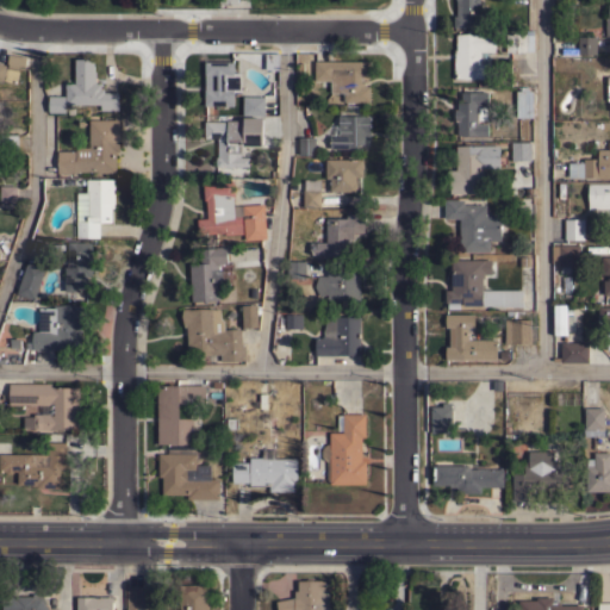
[(454,27),(454,16),(456,16),(456,0),(480,0),(480,5),(477,5),(477,16),(481,16),(481,27),(454,27)]
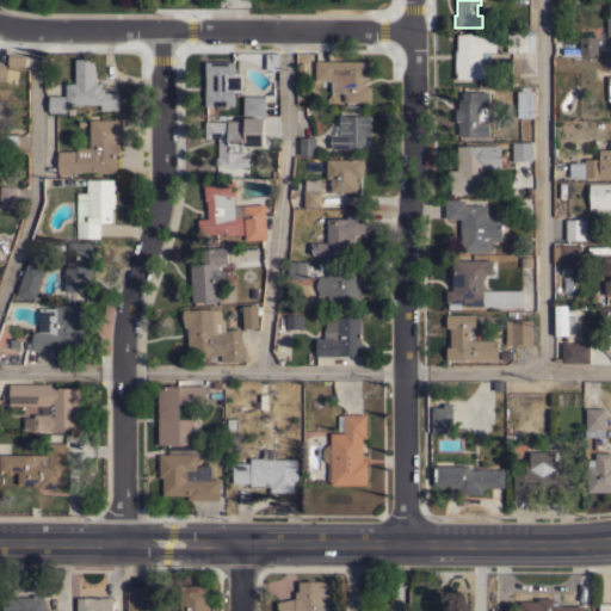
[(506,34),(528,34),(528,30),(534,30),(535,50),(528,50),(528,51),(507,51),(506,34)]
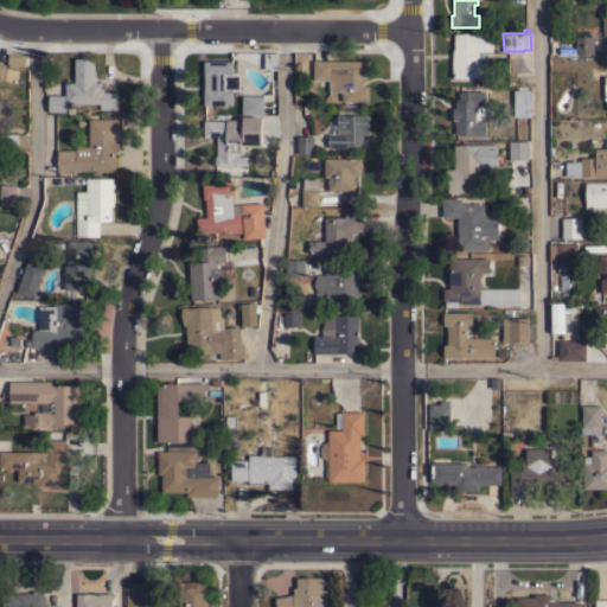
[(452,77),(452,49),(454,49),(454,33),(493,33),(493,51),(492,51),(492,53),(489,53),(489,77),(452,77)]
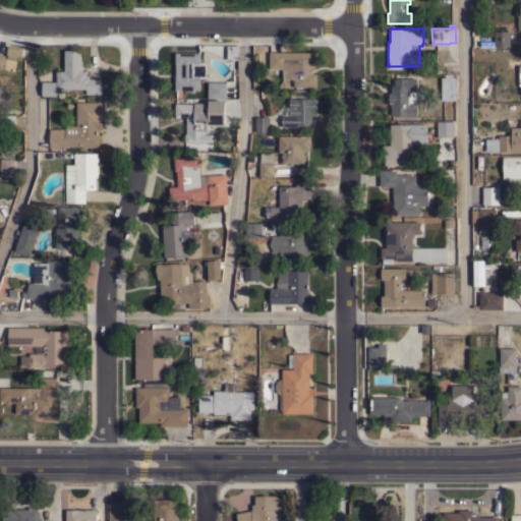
[(494,31),(509,31),(509,46),(494,46),(494,31)]
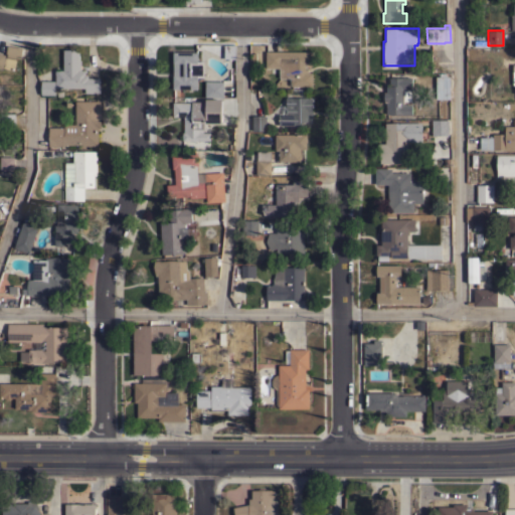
[(235,56),(235,44),(202,44),(202,56),(235,56)]
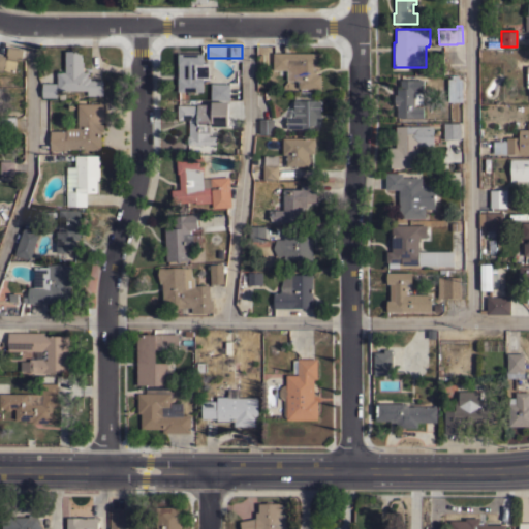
[(23,49),(21,60),(5,58),(7,47),(23,49)]
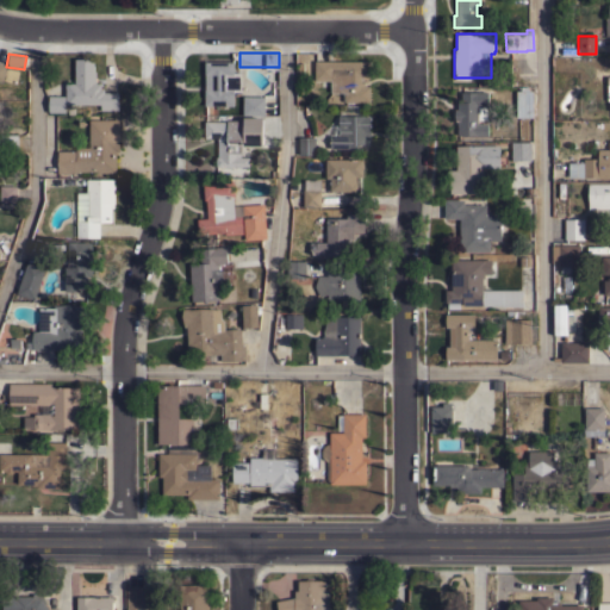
[(75,58),(94,58),(94,72),(95,72),(95,83),(100,83),(100,88),(104,88),(104,92),(118,92),(118,110),(100,110),(100,105),(64,104),(64,112),(49,112),(49,95),(66,95),(66,83),(75,83),(75,58)]
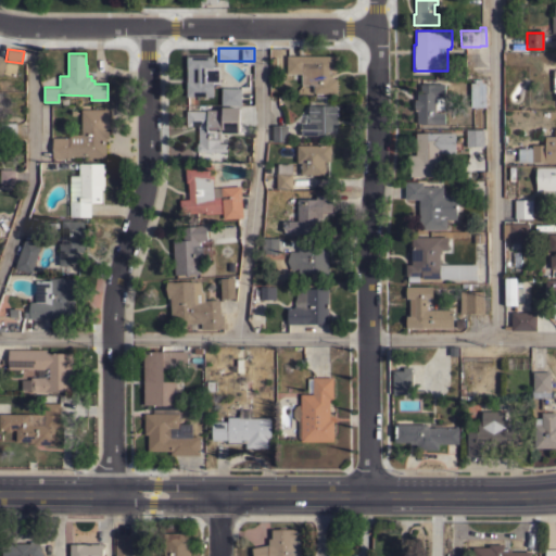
[(186,96),(186,81),(187,81),(187,67),(187,55),(213,55),(213,65),(218,65),(218,74),(219,74),(219,84),(213,84),(213,96),(186,96)]
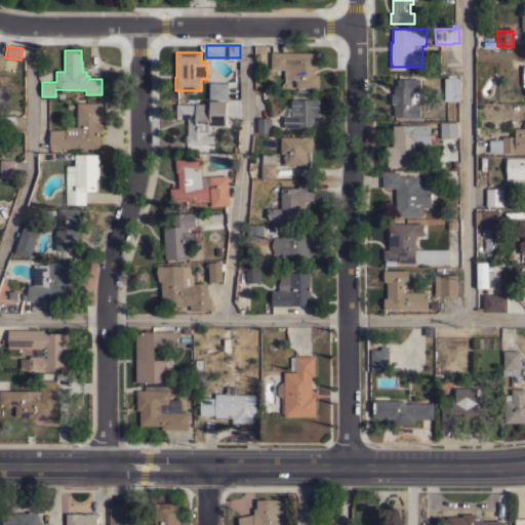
[(318,52),(318,67),(311,67),(311,71),(313,71),(313,74),(318,74),(318,87),(296,87),(296,79),(285,79),(285,69),(271,69),(271,52),(318,52)]
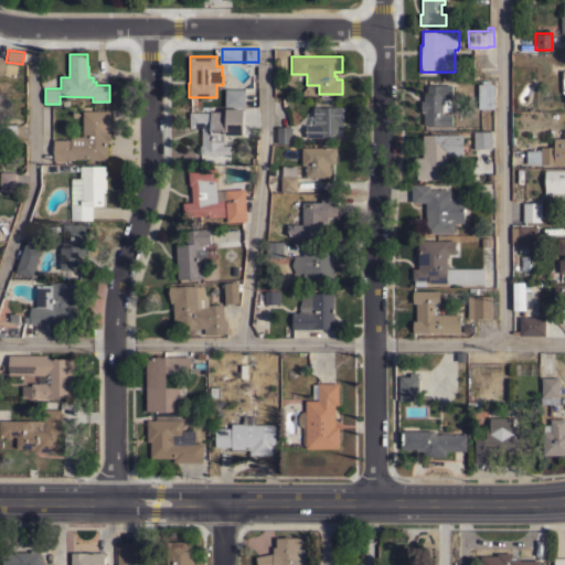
[(18,65),(16,77),(2,74),(2,77),(0,76),(0,59),(6,60),(4,62),(18,65)]
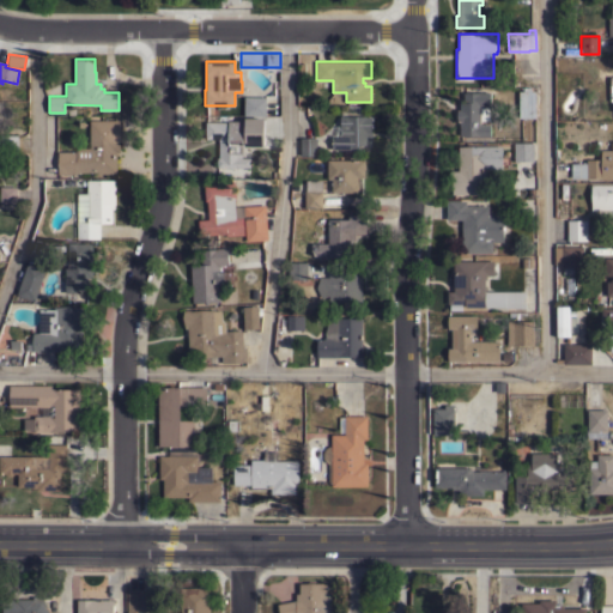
[(535,117),(519,117),(519,91),(523,91),(523,86),(530,86),(530,91),(535,91),(535,117)]
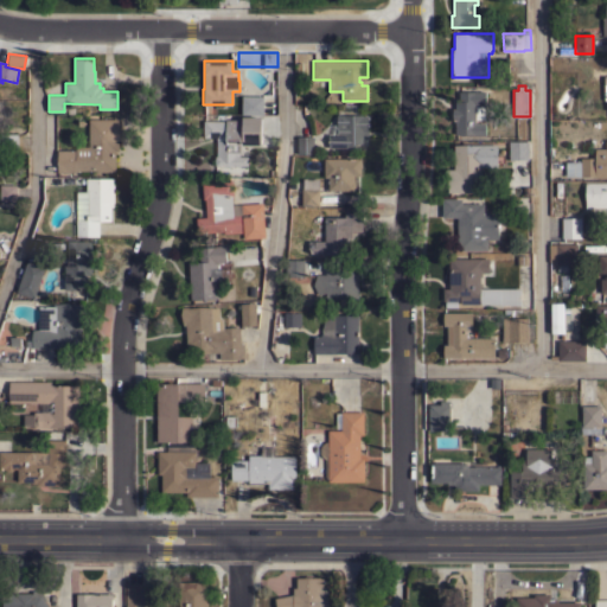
[(455,134),(455,120),(453,120),(453,109),(455,109),(455,101),(459,101),(459,91),(485,91),(485,104),(475,104),(475,123),(485,123),(485,134),(455,134)]
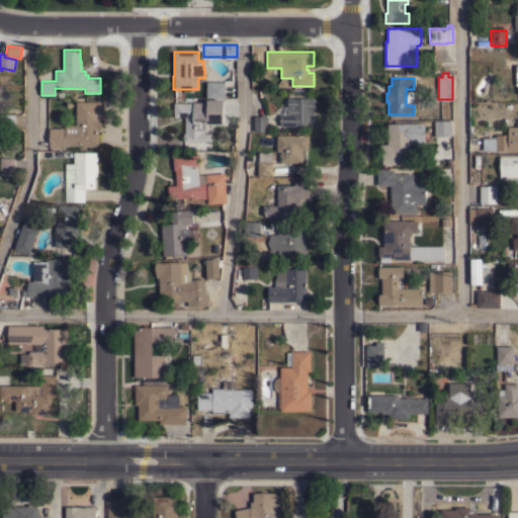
[(206,81),(225,82),(225,97),(206,97),(206,81)]
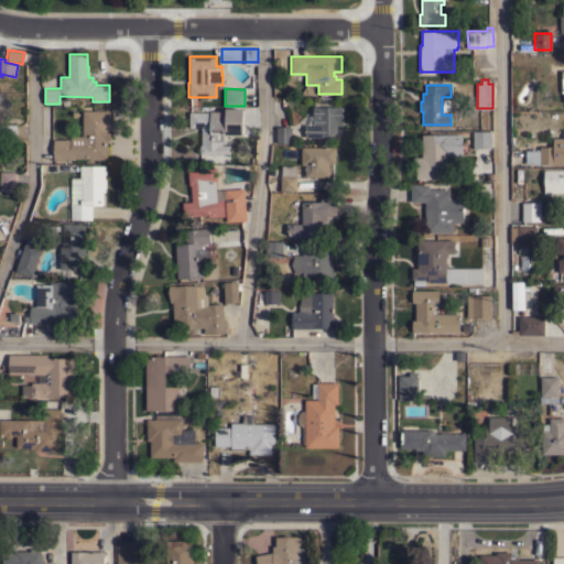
[(342,107),(342,134),(327,134),(327,137),(305,137),(305,125),(302,125),(302,120),(306,116),(313,116),(313,107),(342,107)]
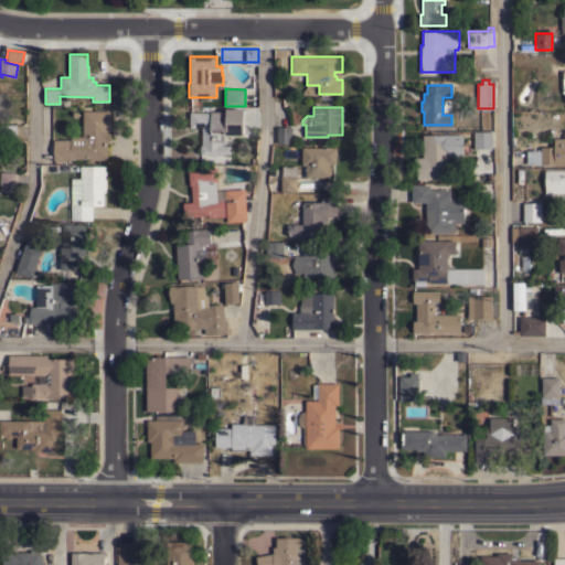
[(244,135),(225,135),(226,131),(223,131),(223,145),(230,146),(230,153),(215,153),(215,156),(212,156),(212,153),(200,153),(200,145),(201,145),(201,128),(189,127),(190,113),(210,113),(210,112),(226,112),(226,108),(244,108),(244,135)]
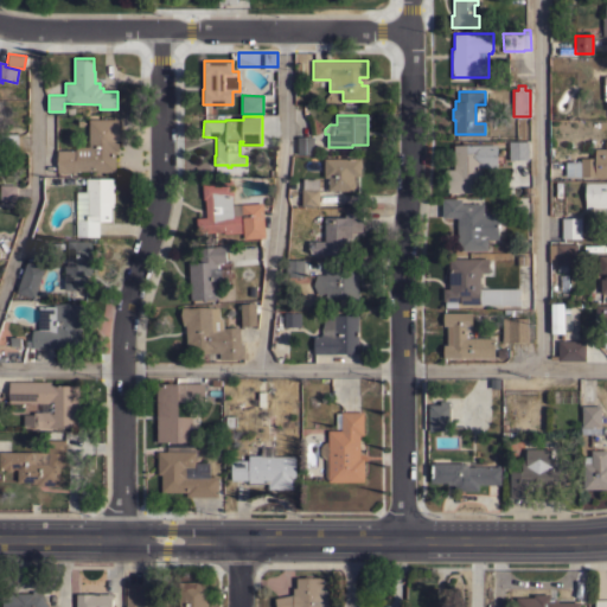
[(89,119),(117,119),(119,151),(115,151),(115,171),(94,172),(94,170),(77,170),(77,172),(58,172),(57,151),(76,149),(76,146),(89,146),(89,119)]
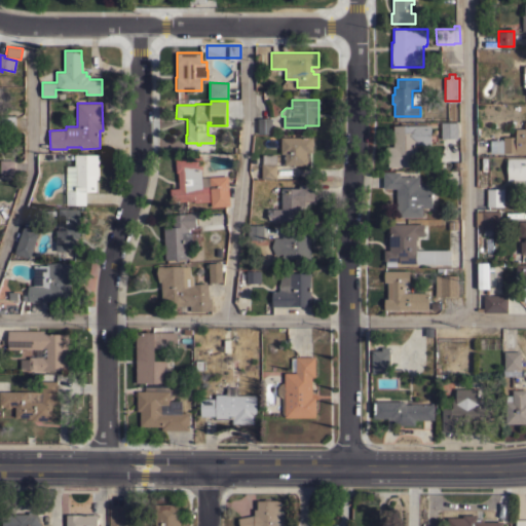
[(15,128),(1,128),(1,115),(15,116),(15,128)]
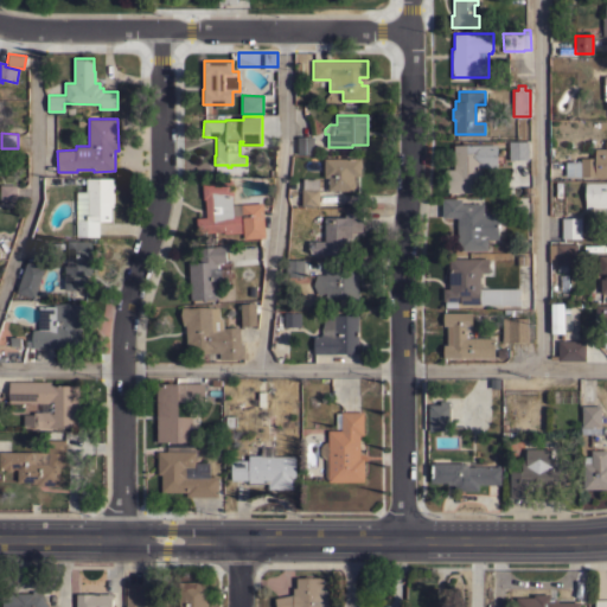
[(298,136),(314,136),(314,154),(298,154),(298,136)]
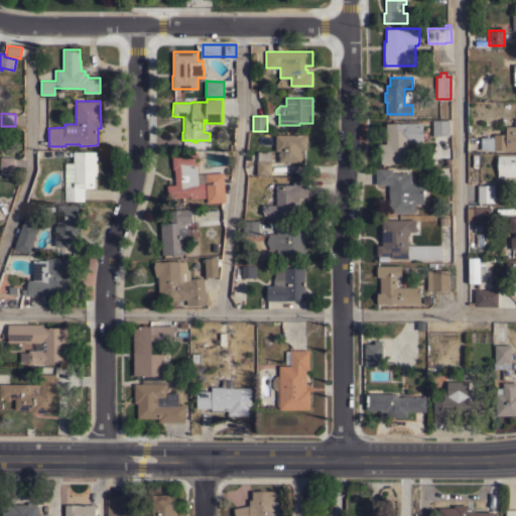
[(515,151),(507,151),(507,149),(481,149),(481,137),(493,137),(493,134),(506,134),(506,126),(515,126),(515,118),(515,151)]
